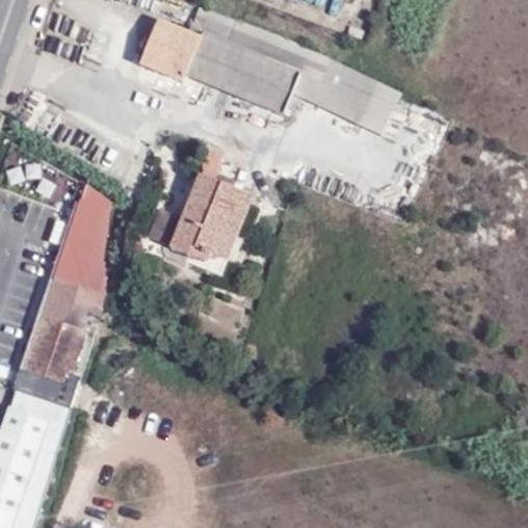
[(298,72),(227,43),(232,29),(208,20),(208,23),(193,16),(187,30),(156,17),(137,62),(181,80),(184,73),(281,112),(298,72)]
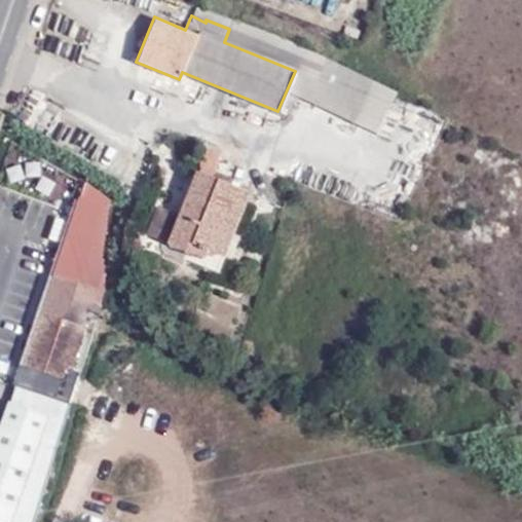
[(301,56),(230,27),(229,29),(224,42),(295,71),(301,56)]
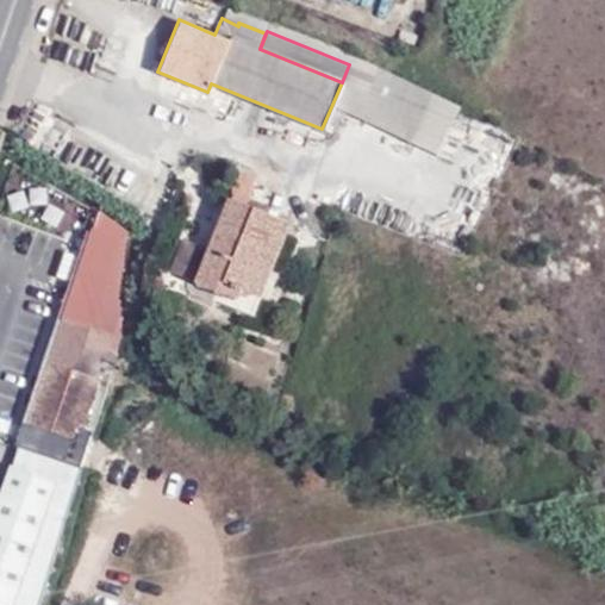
[(247,198),(250,175),(232,168),(229,199),(228,199),(206,250),(195,279),(193,284),(216,293),(245,304),(280,220),(263,213),(244,206),(247,198)]
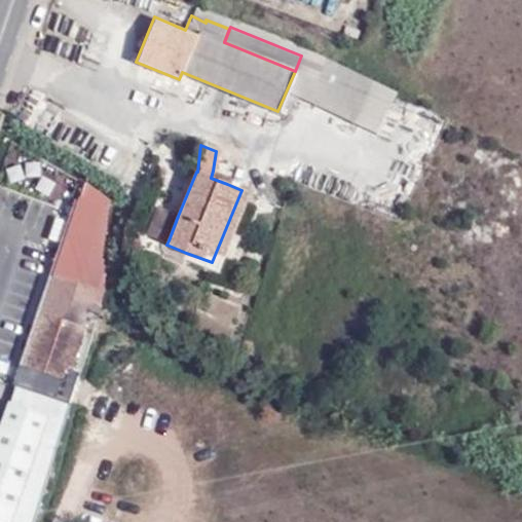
[(227,184),(229,178),(213,171),(211,178),(227,184)]
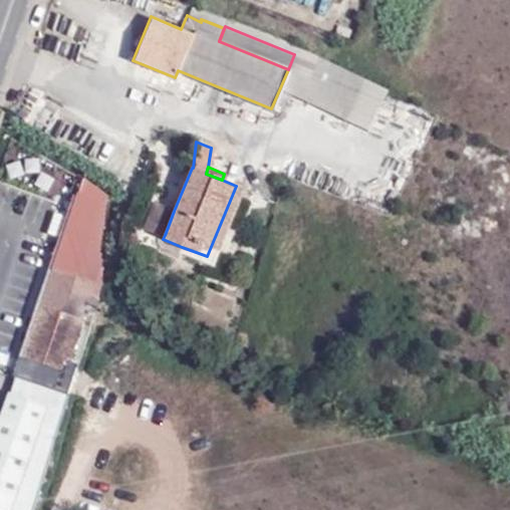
[(66,394),(68,390),(74,367),(66,363),(98,264),(98,257),(96,246),(100,197),(99,191),(92,186),(82,178),(29,336),(22,356),(20,356),(14,375),(66,394)]
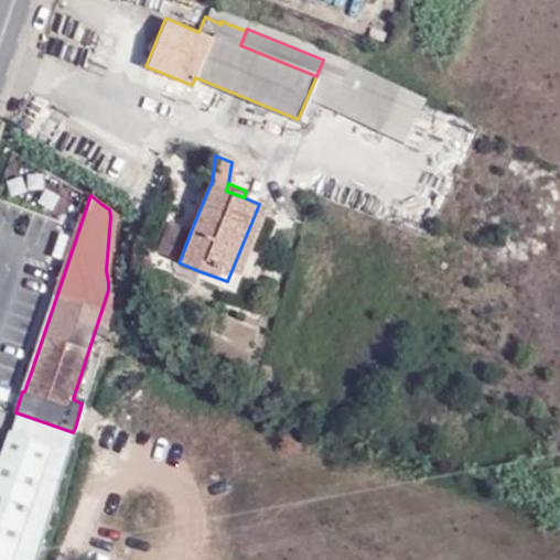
[(232,291),(266,207),(259,204),(227,281),(200,271),(197,277),(232,291)]
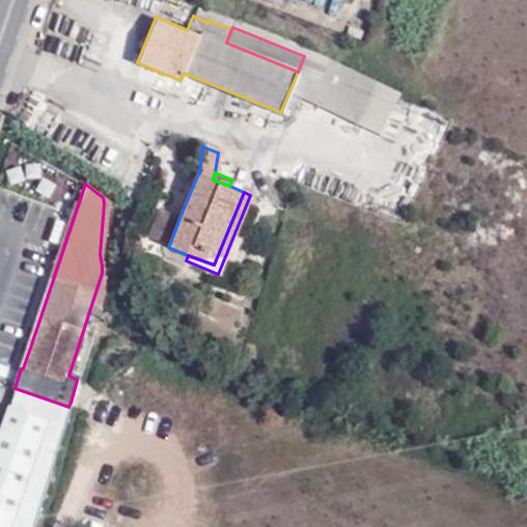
[(150,236),(170,243),(179,218),(160,211),(150,236)]
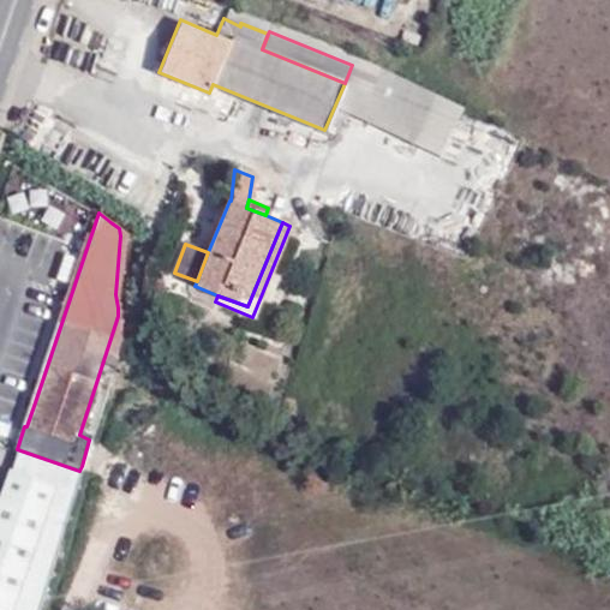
[(0,609),(37,609),(79,471),(17,449),(11,470),(9,470),(0,494),(0,609)]
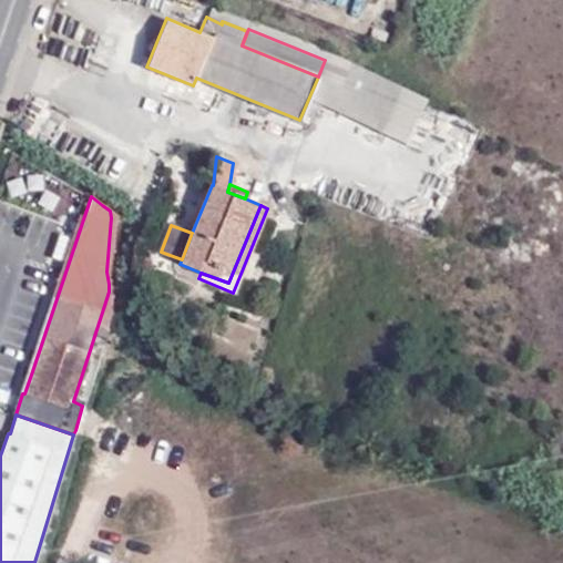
All buildings are outlined.
